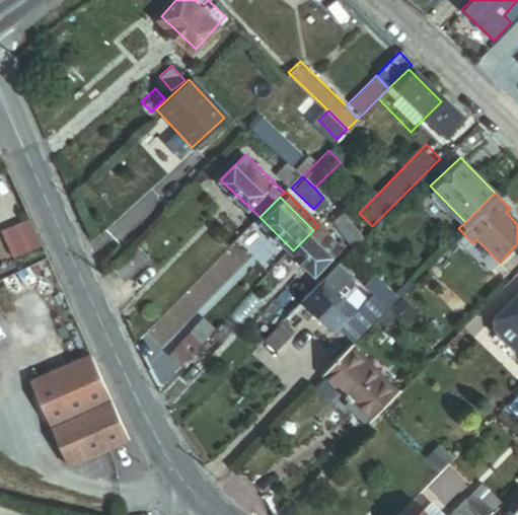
[(25,251),(54,240),(43,214),(14,226),(25,251)]
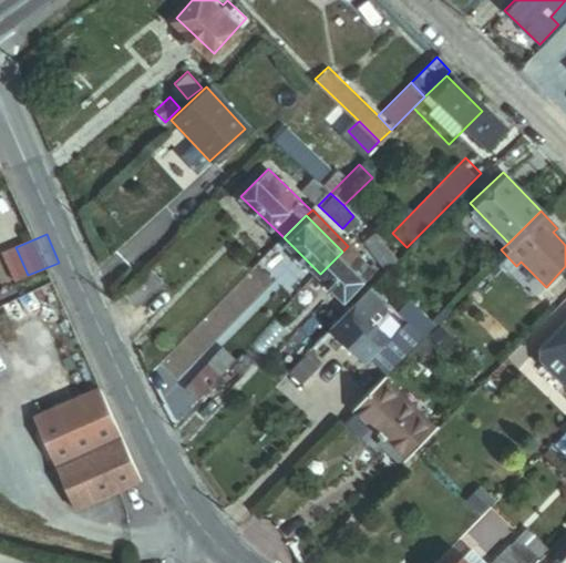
[(401,270),(412,259),(387,236),(377,246),(401,270)]
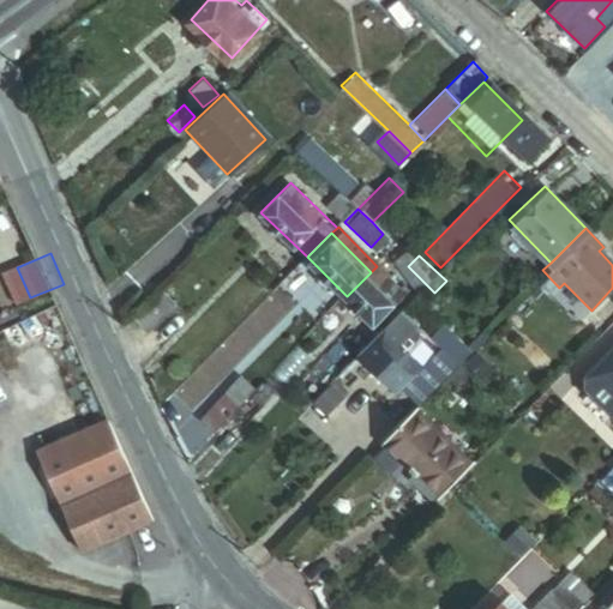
[(402,308),(410,300),(377,266),(371,272),(397,297),(394,301),(402,308)]
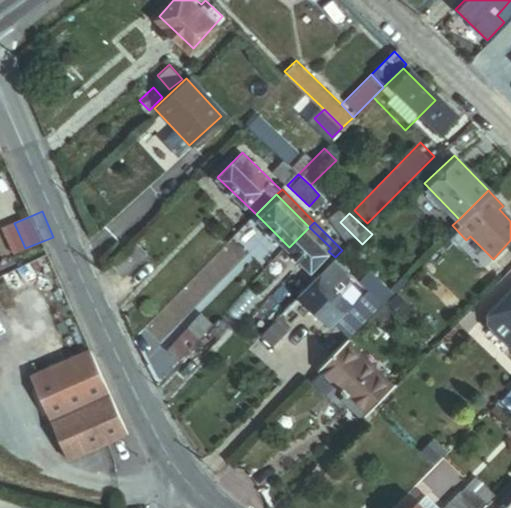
[(331,262),(335,257),(328,251),(331,248),(309,227),(289,247),(317,275),(331,262)]
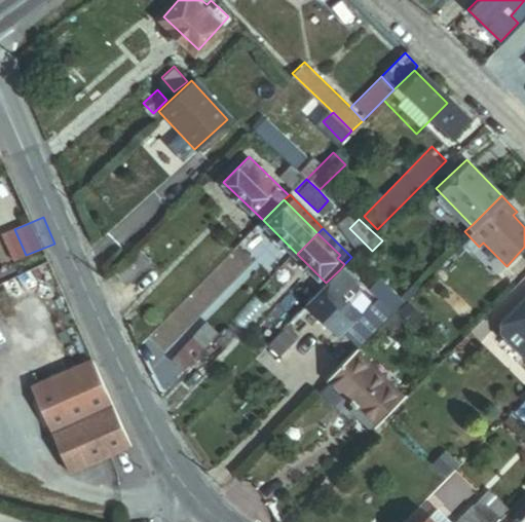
[(120,271),(143,297),(171,271),(161,261),(170,254),(156,238),(120,271)]
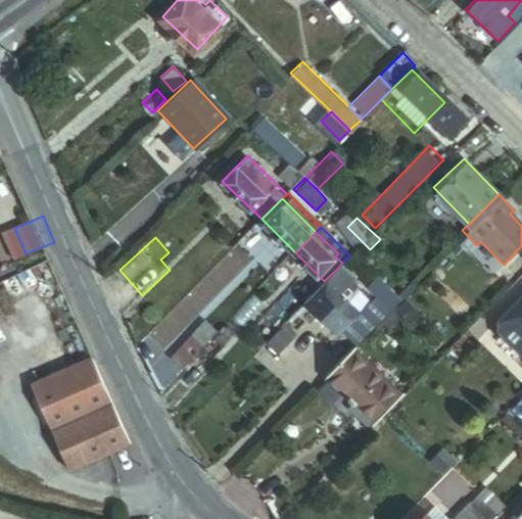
[(353,283),(338,268),(324,281),(298,307),(333,342),(337,338),(358,318),(338,298),(353,283)]
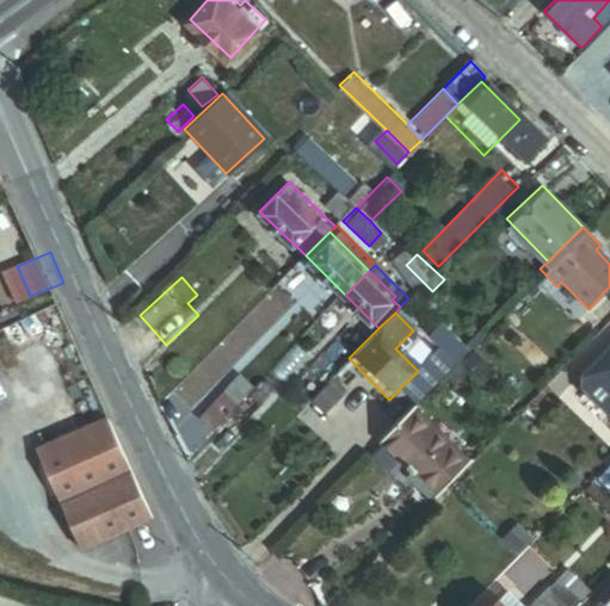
[(438,353),(445,346),(430,328),(420,336),(437,352),(438,353)]
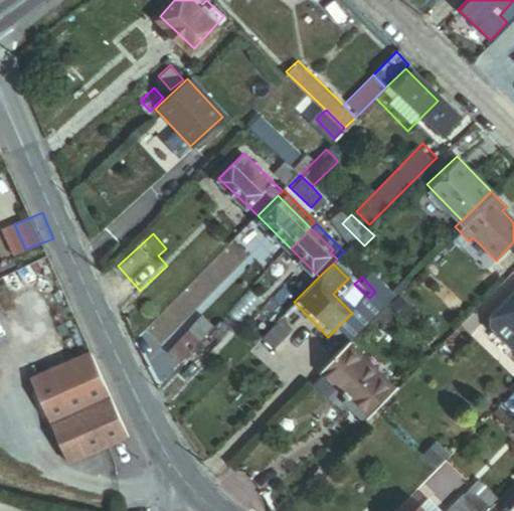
[(367,298),(348,279),(333,294),(352,313),(367,298)]
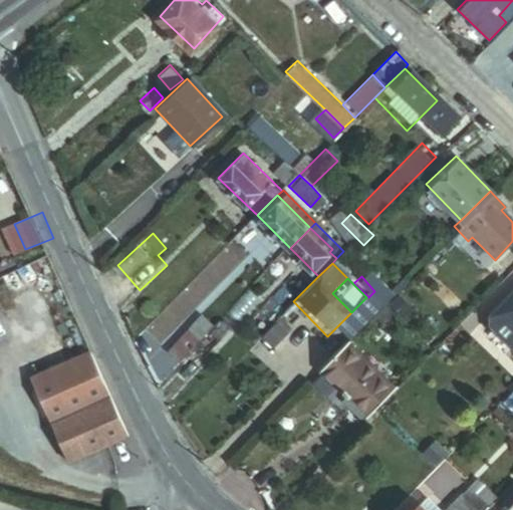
[(512,289),(486,316),(486,326),(506,347),(512,347),(512,289)]
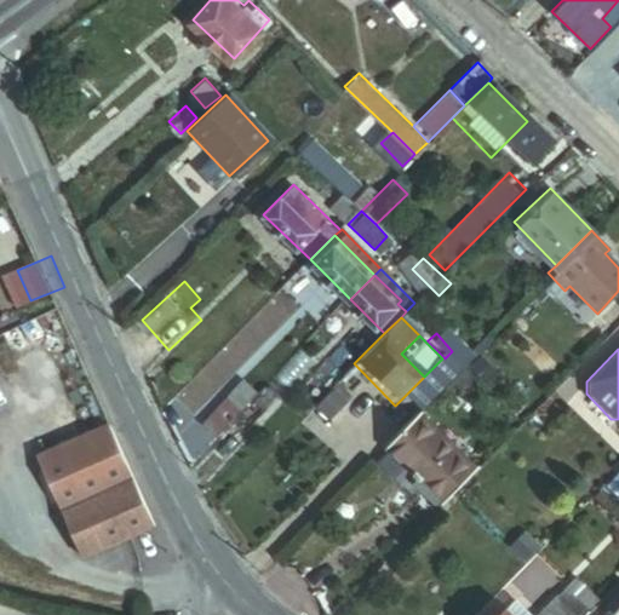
[(445,358),(443,357),(442,358),(424,377),(400,401),(417,418),(460,375),(445,358)]
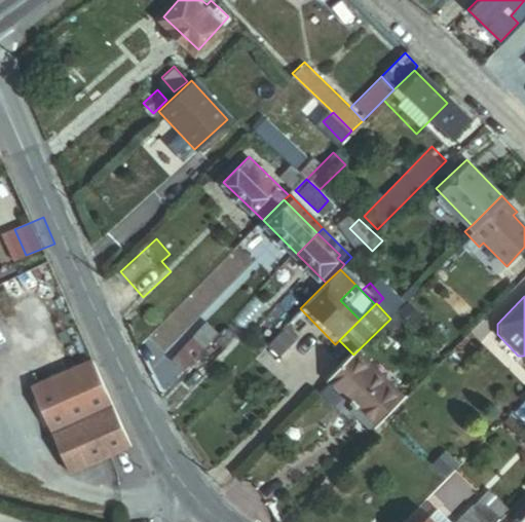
[(228,334),(217,324),(202,338),(214,349),(228,334)]
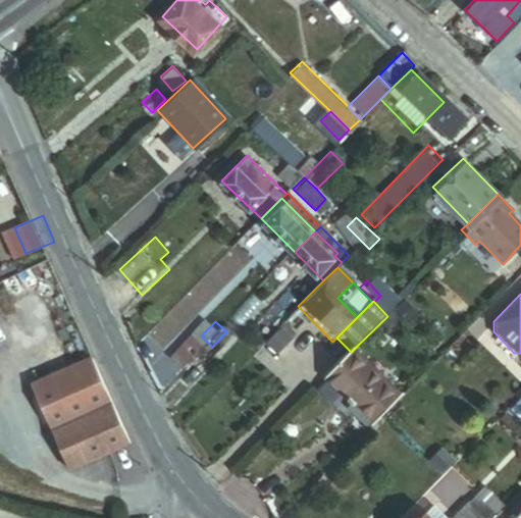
[(212,347),(201,335),(179,357),(190,368),(212,347)]
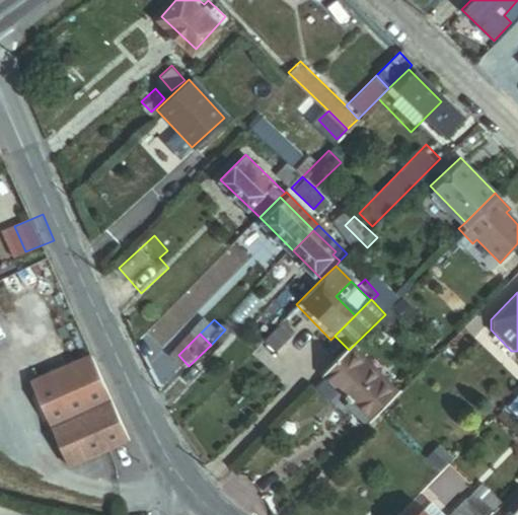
[(123,450),(126,436),(82,338),(24,362),(71,471),(123,450)]
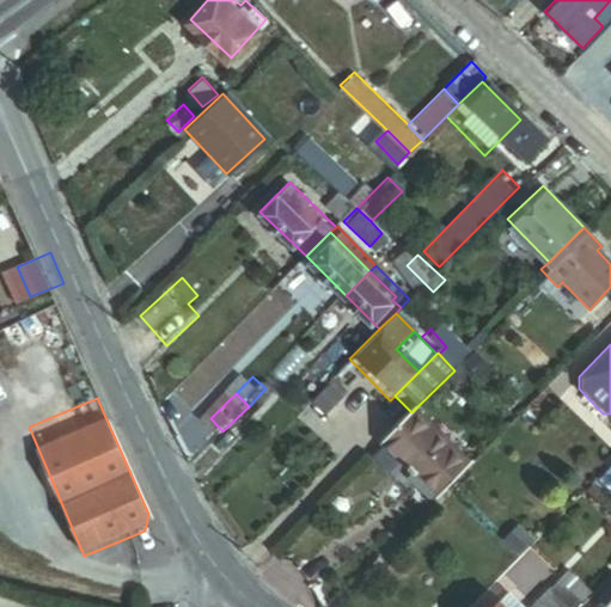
[(445,504),(481,470),(427,412),(391,448),(445,504)]
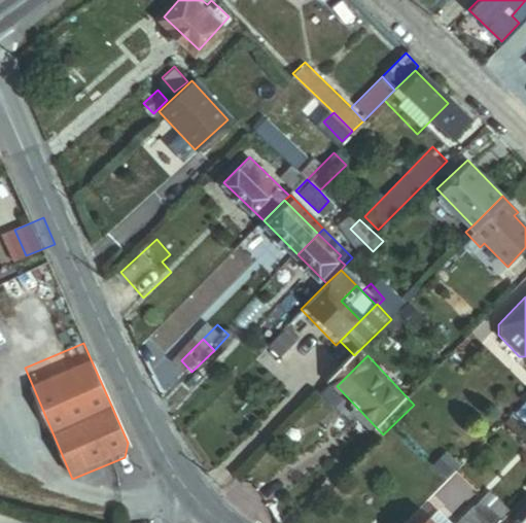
[(451,459),(441,471),(451,481),(462,471),(451,459)]
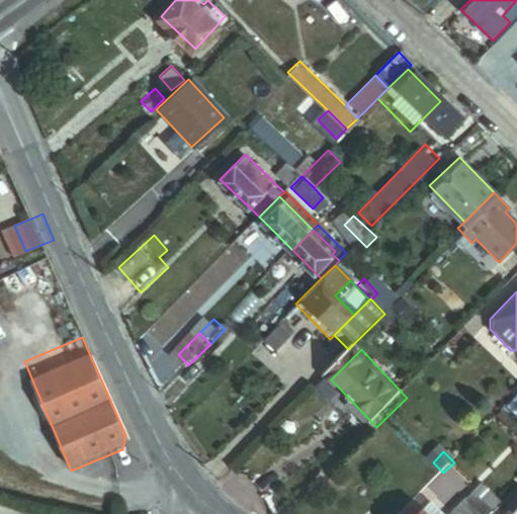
[(485,513),(493,513),(500,508),(481,489),(469,499),(485,513)]
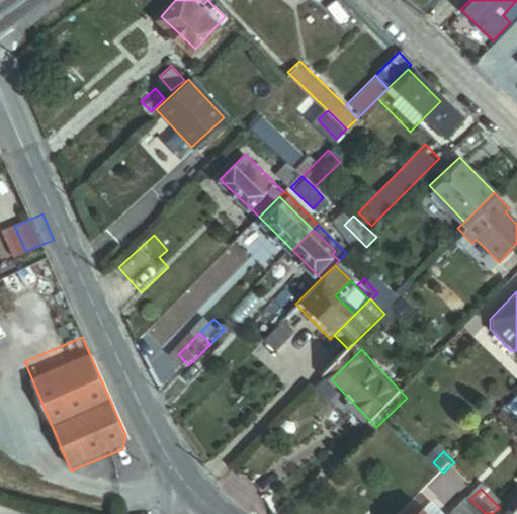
[(485,513),(469,499),(453,513),(439,513),(431,506),(422,513),(485,513)]
